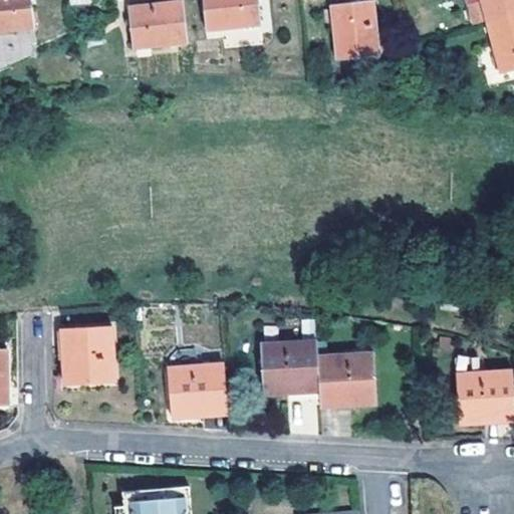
[(0,0),(0,30),(32,27),(29,0),(0,0)]
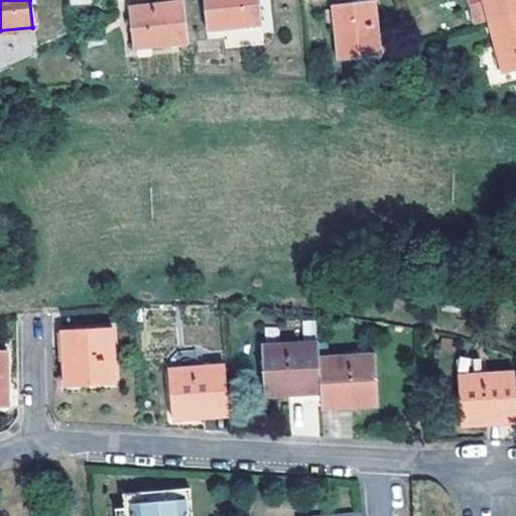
[(260,0),(203,0),(207,29),(263,24),(260,0)]
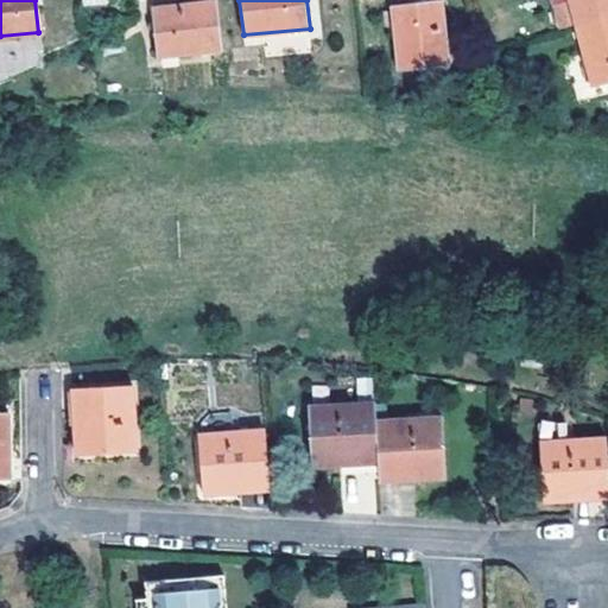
[(391,0),(397,57),(444,51),(438,0),(391,0)]
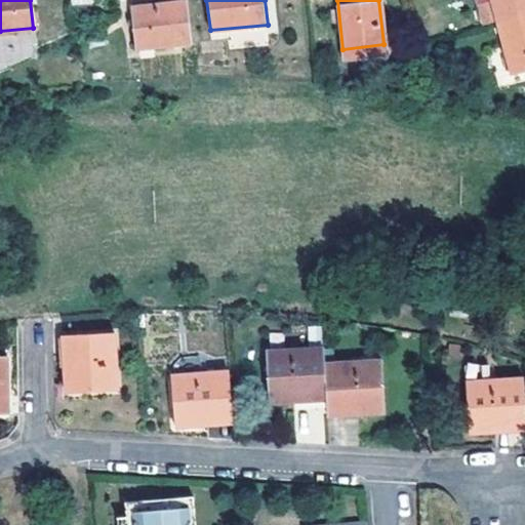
[(476,7),(481,26),(494,22),(524,13),(524,0),(488,0),(489,3),(476,7)]
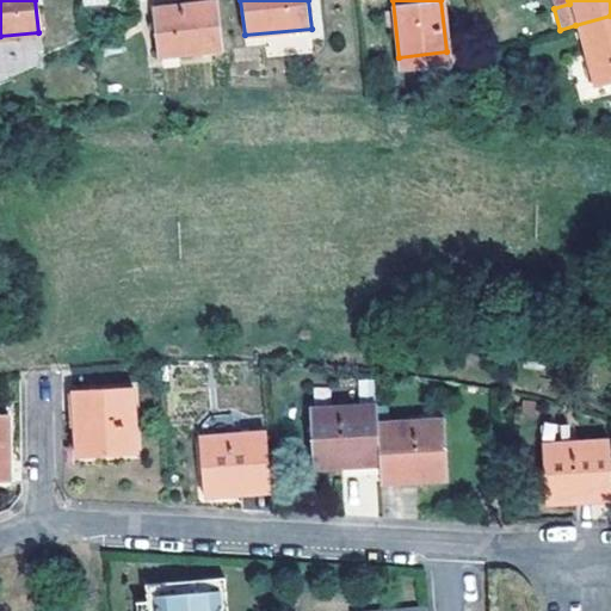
[(222,54),(217,4),(152,11),(156,61),(222,54)]
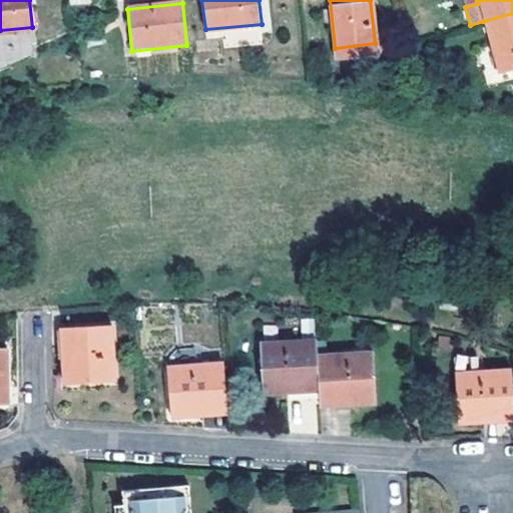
[(512,67),(512,13),(483,21),(497,73),(512,67)]
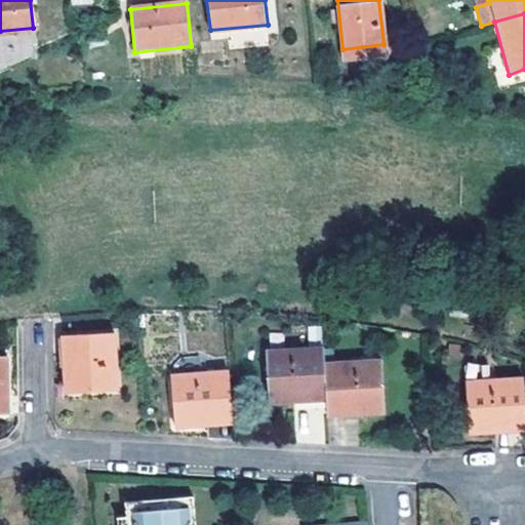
[(112,327),(61,329),(64,386),(115,384),(112,327)]
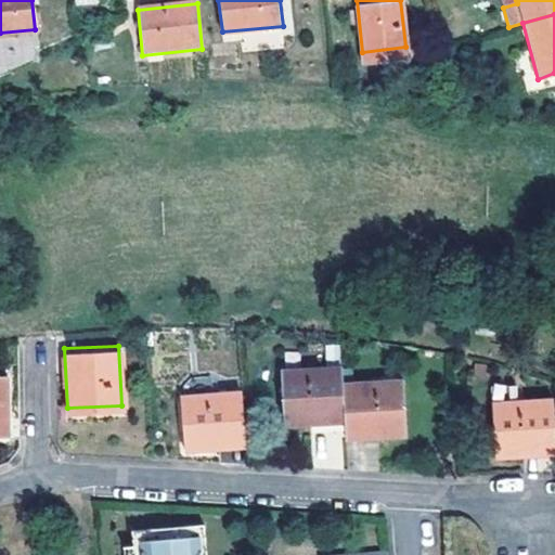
[(341,389),(340,372),(279,376),(283,429),(343,425),(341,389)]
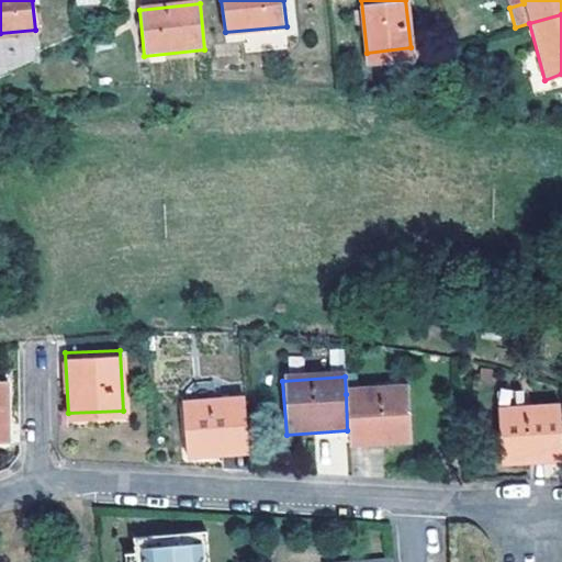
[(347,430),(348,449),(409,445),(406,390),(346,394),(347,430)]
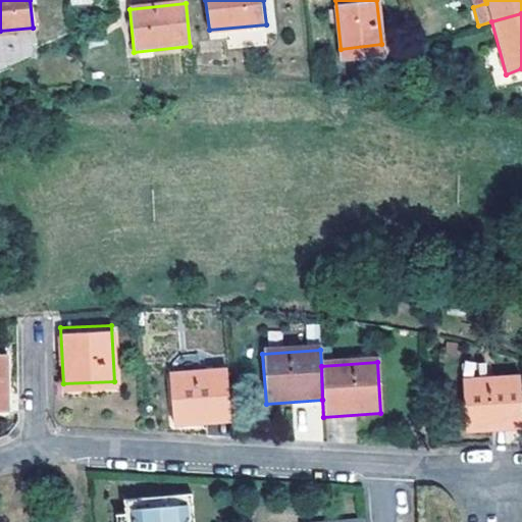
[(173,423),(230,419),(226,368),(169,372),(173,423)]
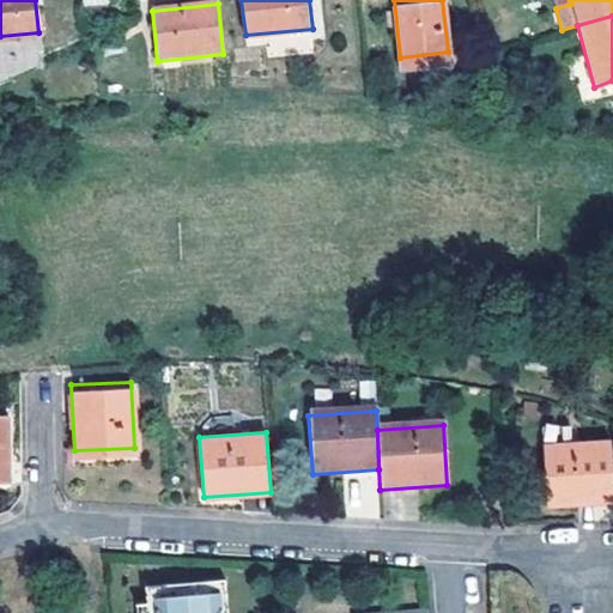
[(612,496),(610,443),(542,447),(545,505),(612,499),(612,496)]
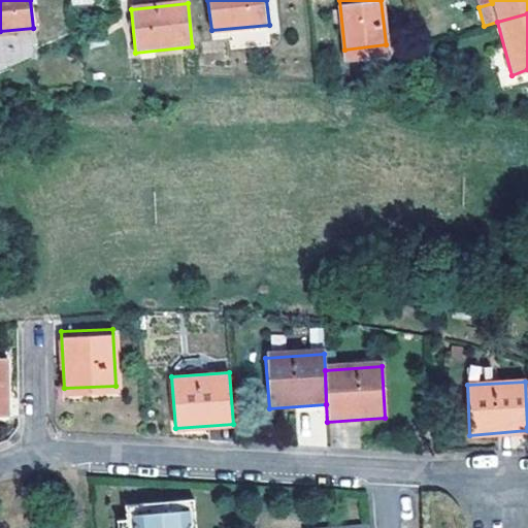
[(225,527),(224,505),(155,509),(156,512),(156,527),(225,527)]
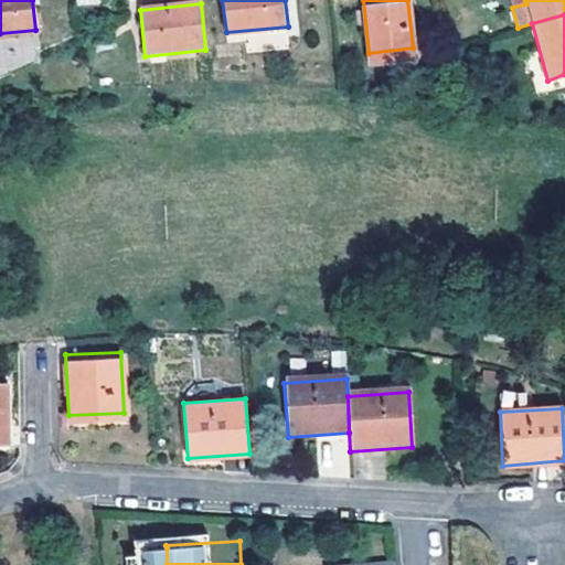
[(157,564),(167,564),(167,547),(157,548),(157,564)]
